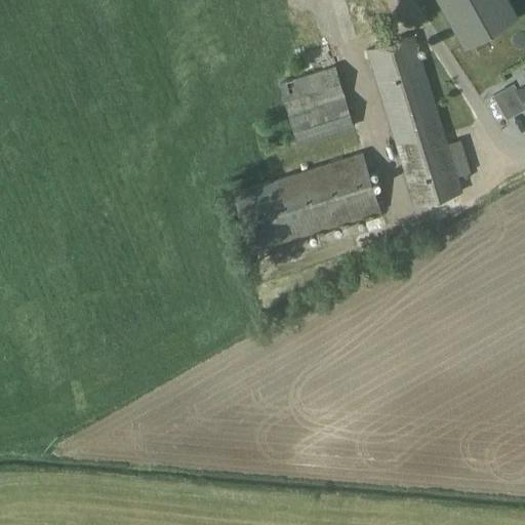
[(509,0),(438,0),(465,46),(518,15),(509,0)]
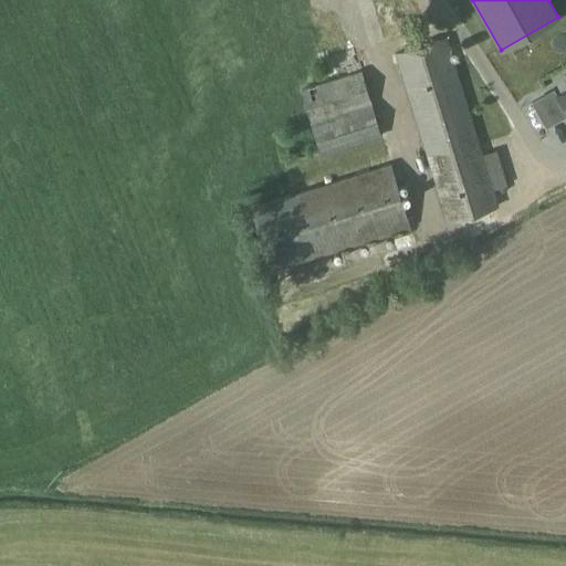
[(447,223),(500,207),(447,35),(395,52),(447,223)]
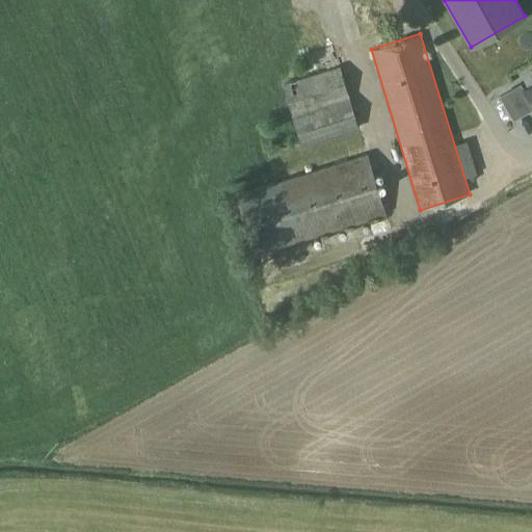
[(302,145),(361,128),(342,65),(284,82),(302,145)]
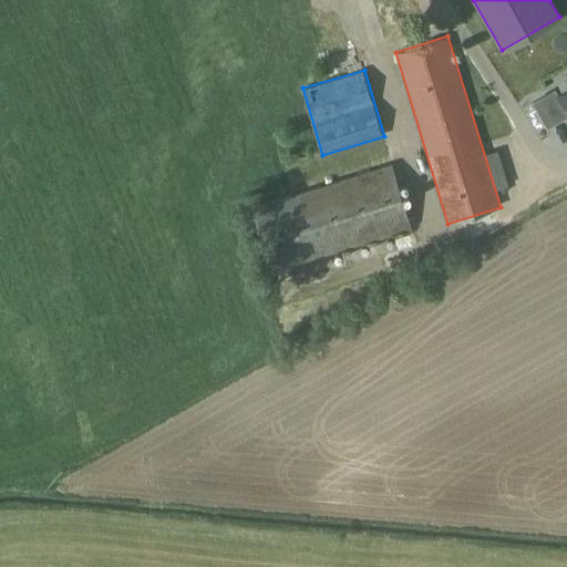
[(566,90),(556,96),(566,114),(566,90)]
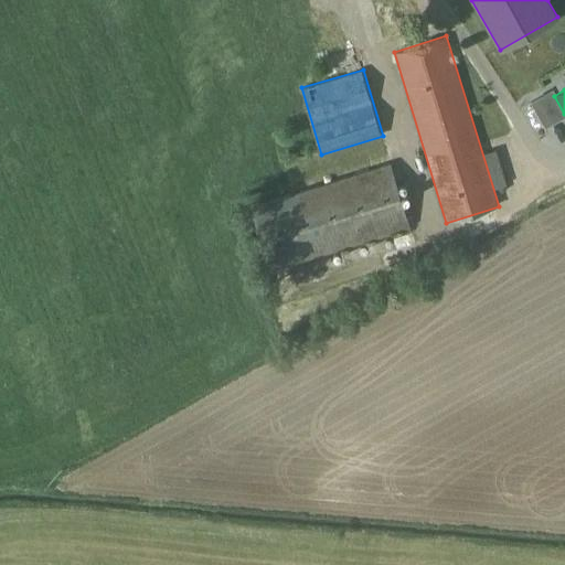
[(270,268),(409,227),(391,164),(252,206),(270,268)]
